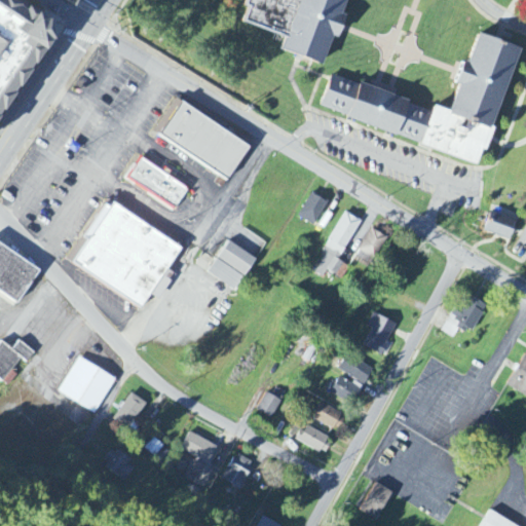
[(0,0),(0,112),(51,35),(48,21),(16,0),(0,0)]
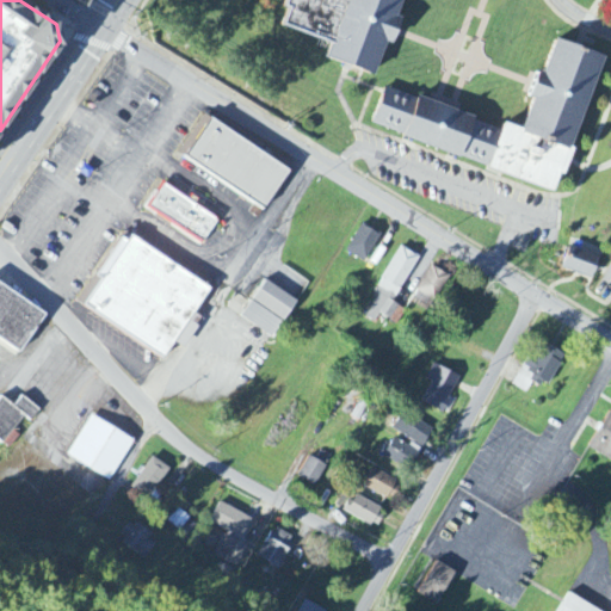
[(282,0),(281,6),(285,8),(281,22),(332,41),(326,55),(369,71),(382,36),(392,39),(396,29),(400,20),(393,18),(399,0),(282,0)]
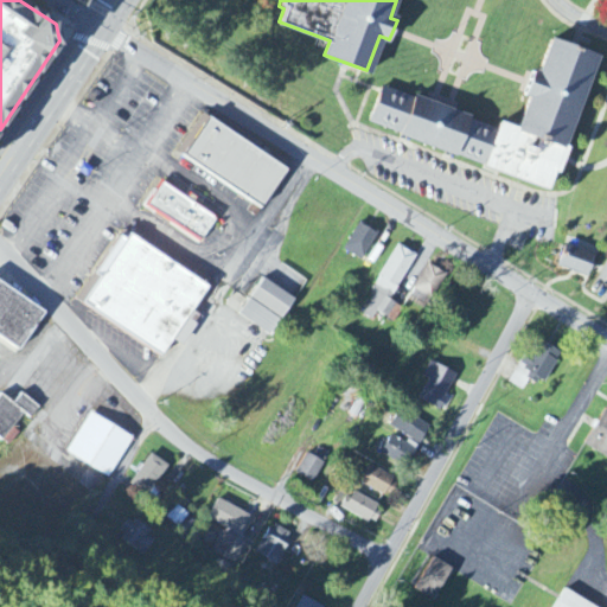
[(383,85),(371,119),(548,186),(599,53),(554,36),(535,87),(518,127),(500,120),(496,128),(383,85)]
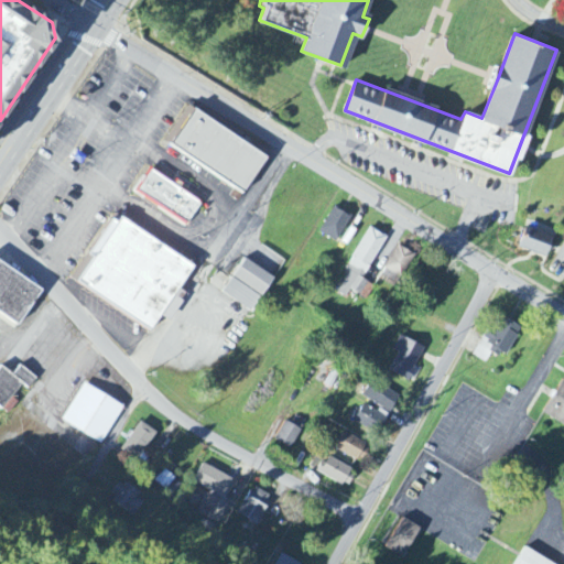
[(191,106),(166,142),(242,193),(267,156),(191,106)]
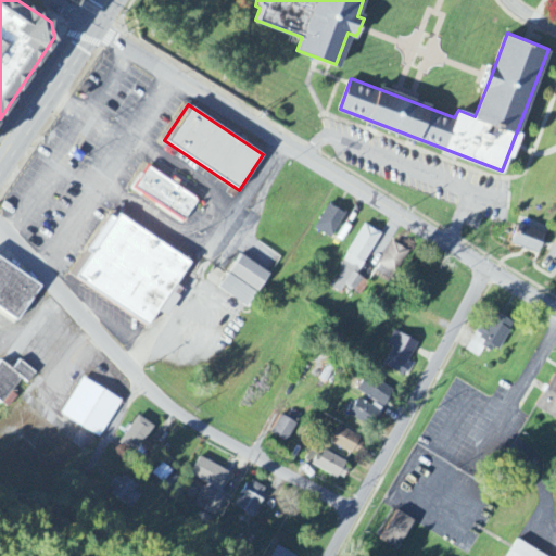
[(150,164),(134,187),(182,222),(198,199),(150,164)]
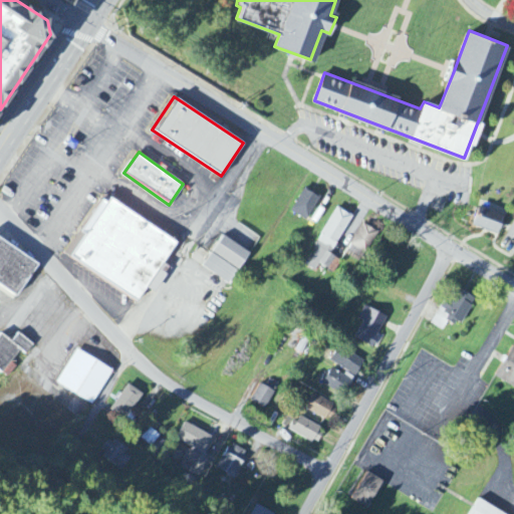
[(291,214),(308,222),(320,198),(302,190),(291,214)]
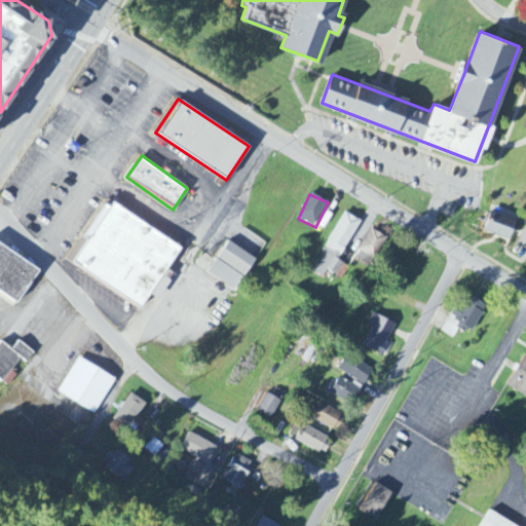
[(181,248),(141,307),(71,260),(111,201),(181,248)]
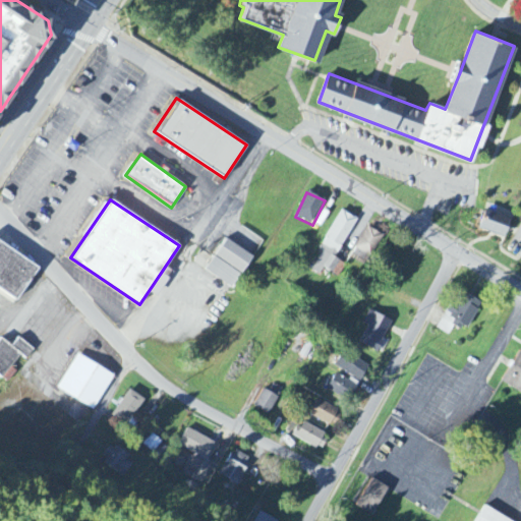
[(475,228),(485,203),(511,212),(502,238),(475,228)]
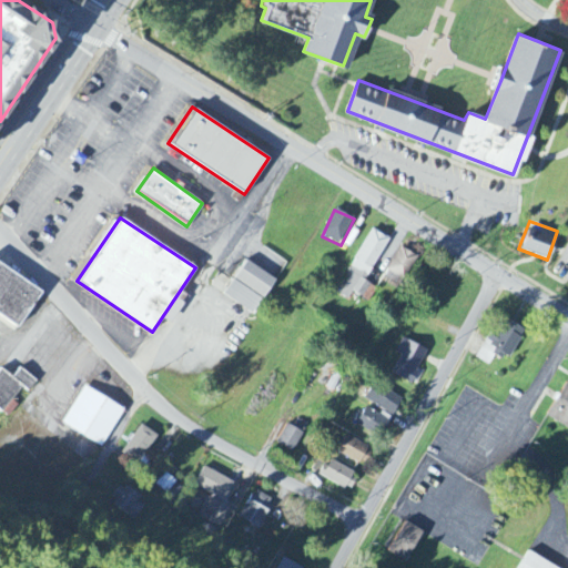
[(389,240),(372,231),(347,275),(351,277),(341,296),(348,301),(353,294),(369,303),(376,290),(365,284),(389,240)]
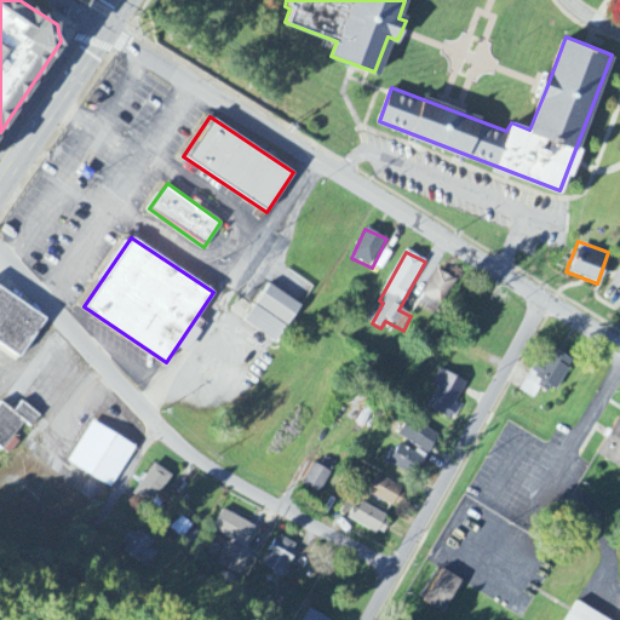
[(443,308),(455,281),(435,271),(423,298),(443,308)]
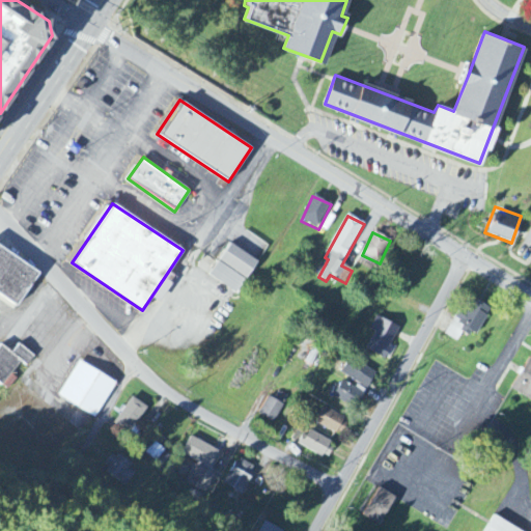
[(0,246),(0,298),(15,308),(38,273),(0,246)]
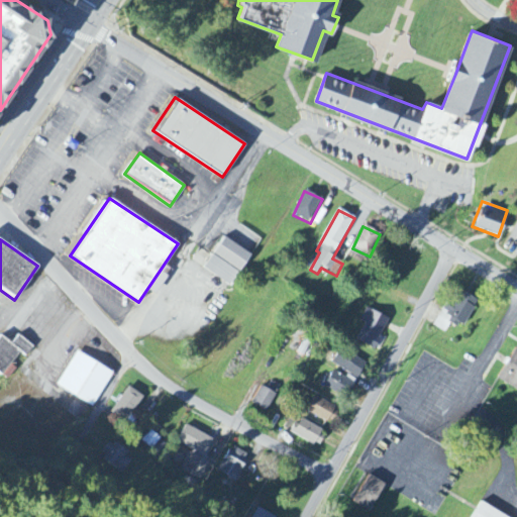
[(213,255),(240,274),(250,256),(223,239),(213,255)]
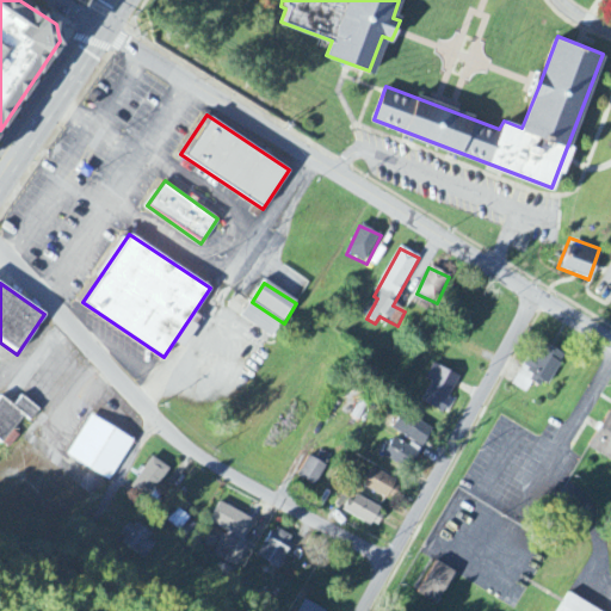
[(283,323),(251,303),(241,319),(272,340),(283,323)]
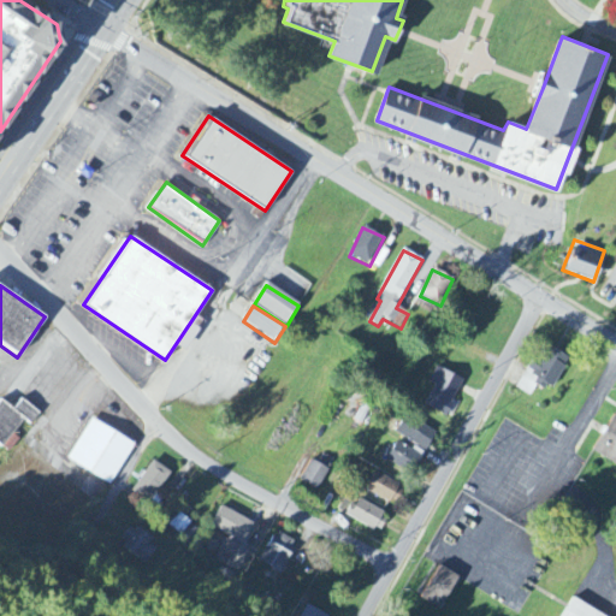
[(529,397),(537,385),(550,394),(570,361),(549,348),(533,373),(529,371),(517,389),(529,397)]
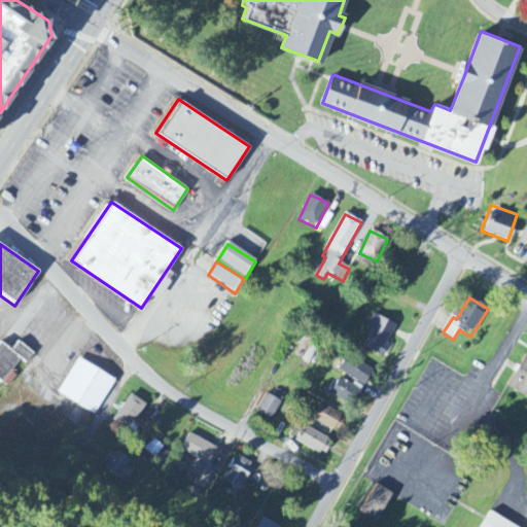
[(382,357),(396,327),(374,316),(367,327),(372,330),(362,348),(382,357)]
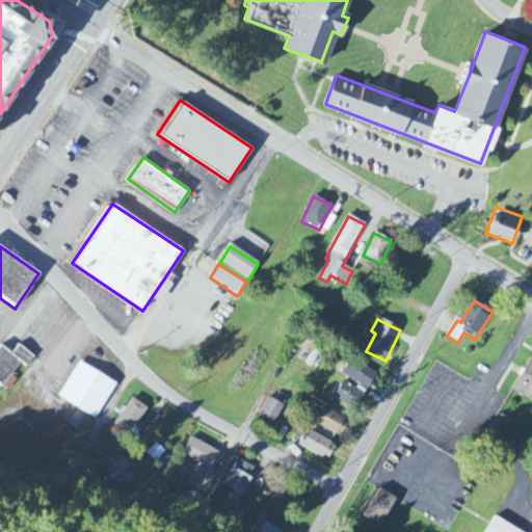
[(1,344),(0,345),(0,383),(2,386),(21,362),(28,367),(36,355),(19,343),(11,352),(1,344)]
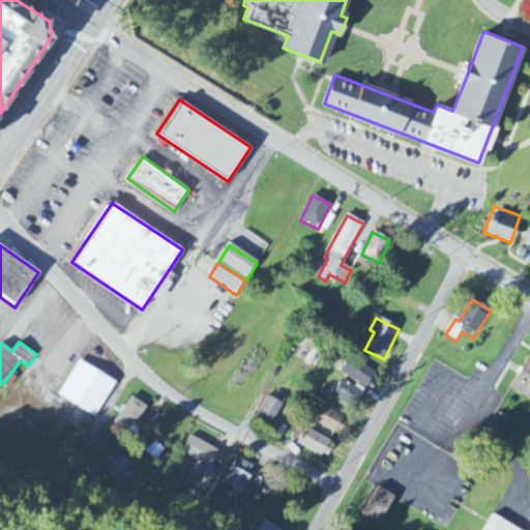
[(529,357),(528,357),(510,392),(529,402),(529,357)]
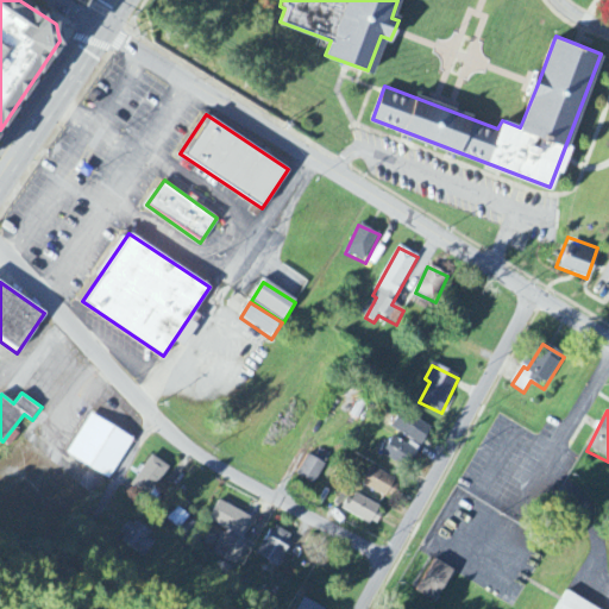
[(90,413),(67,452),(110,478),(133,439),(90,413)]
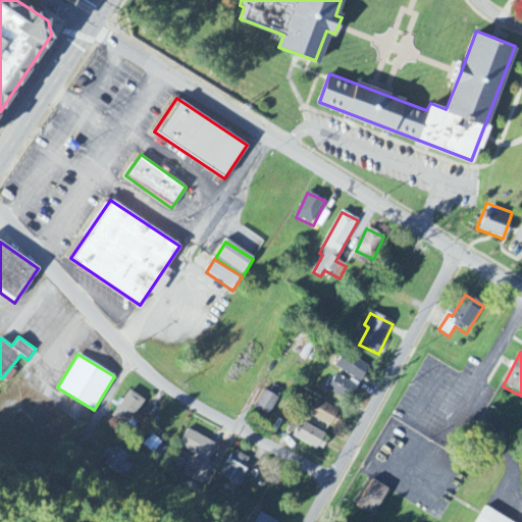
[(334,371),(363,382),(369,366),(341,355),(334,371)]
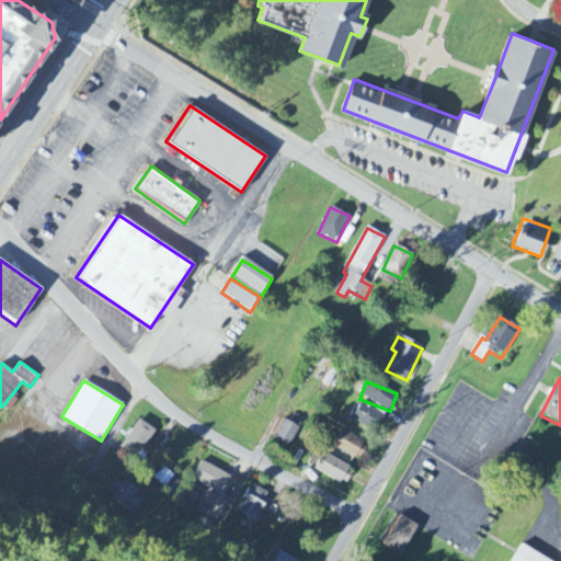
[(382,414),(359,405),(353,423),(376,432),(382,414)]
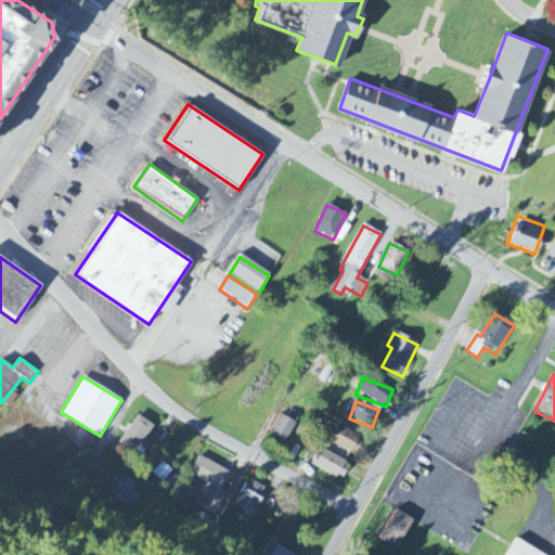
[(281,413),(271,436),(287,443),(297,421),(281,413)]
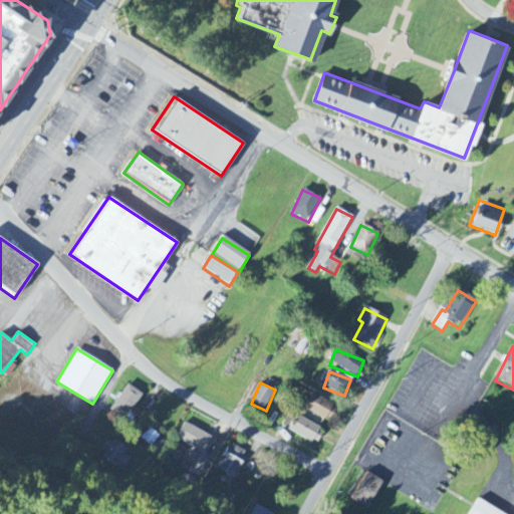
[(142,395),(126,387),(110,414),(126,422),(142,395)]
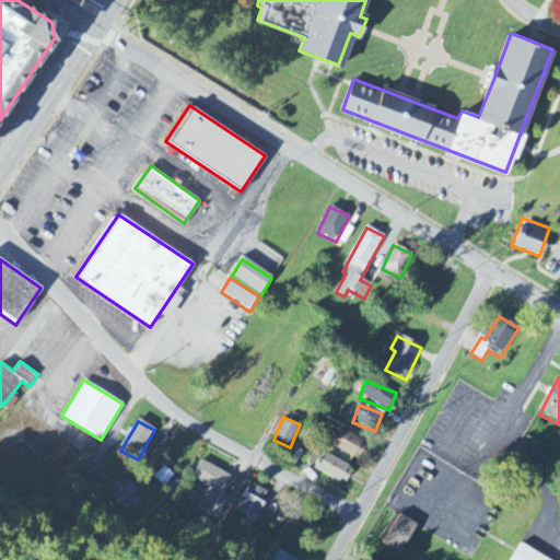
[(363,439),(333,428),(326,447),(357,457),(363,439)]
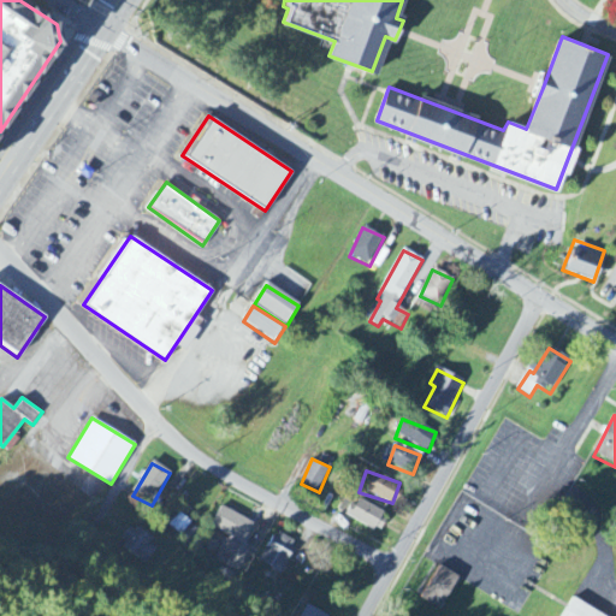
[(359,502),(356,508),(345,502),(339,511),(379,534),(389,519),(359,502)]
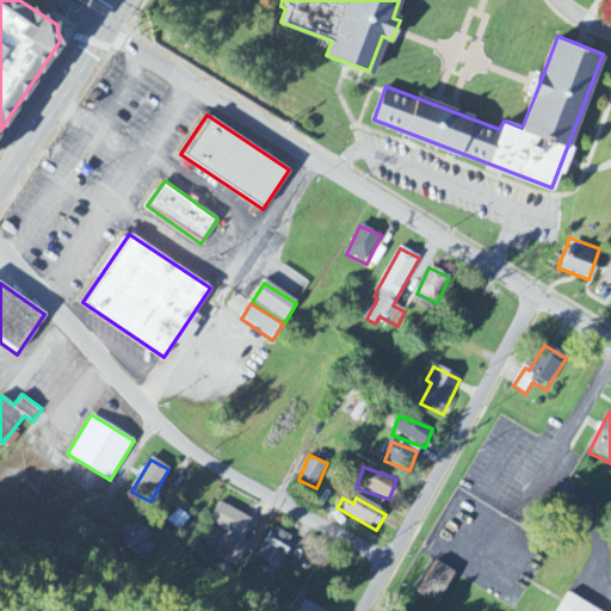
[(244,539),(252,518),(217,505),(209,526),(244,539)]
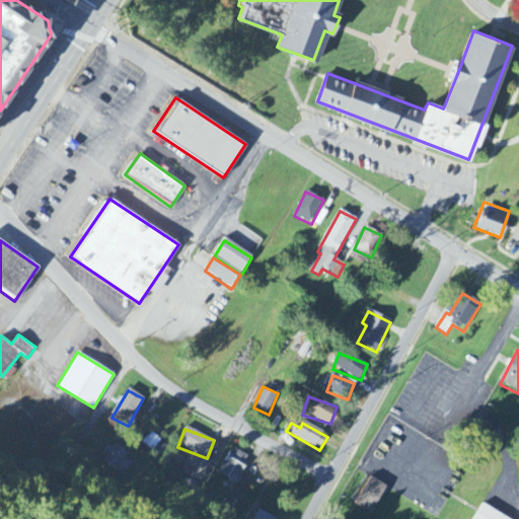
[(151,452),(160,442),(151,433),(141,444),(151,452)]
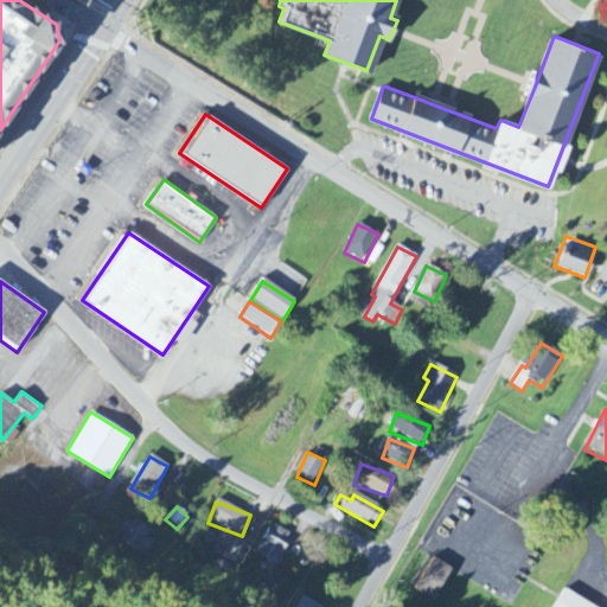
[(142,557),(155,541),(132,522),(117,538),(142,557)]
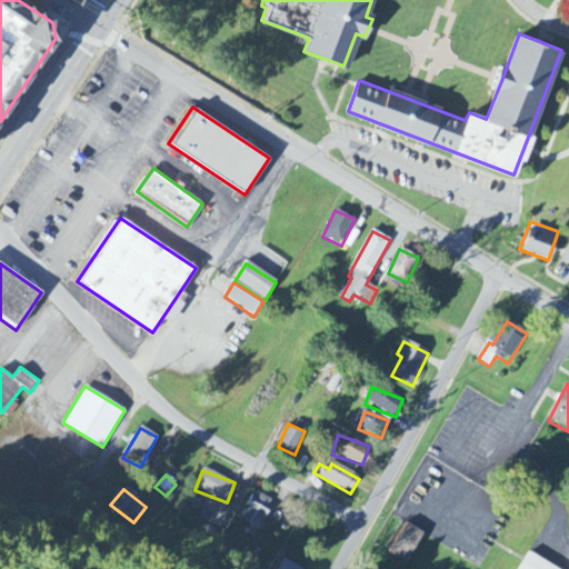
[(260,531),(275,502),(255,492),(240,521),(260,531)]
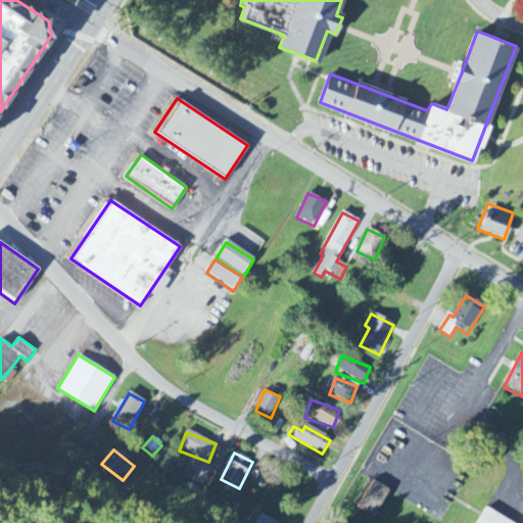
[(195,472),(192,481),(204,486),(211,468),(193,462),(190,470),(195,472)]
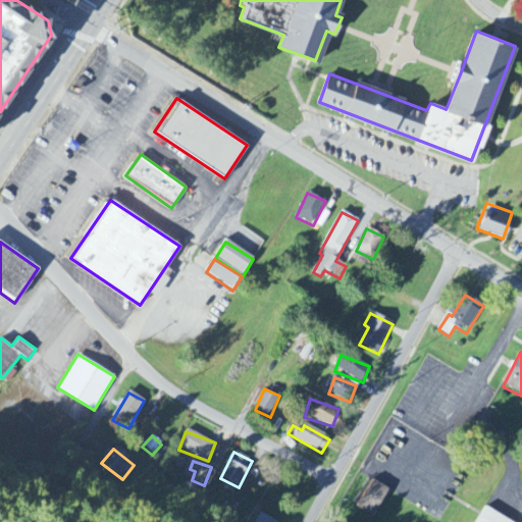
[(357,509),(375,517),(388,490),(371,481),(357,509)]
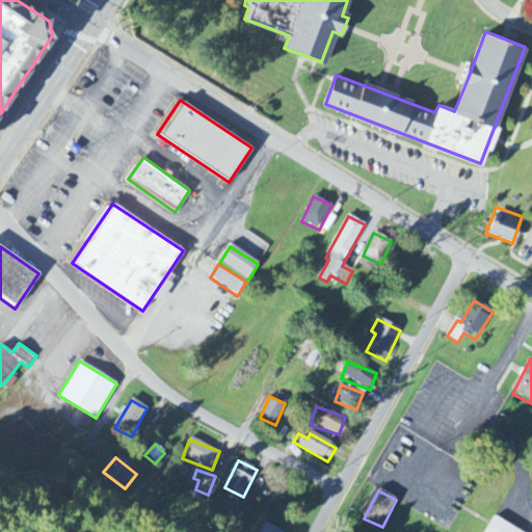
[(520,531),(494,519),(486,531),(520,531)]
